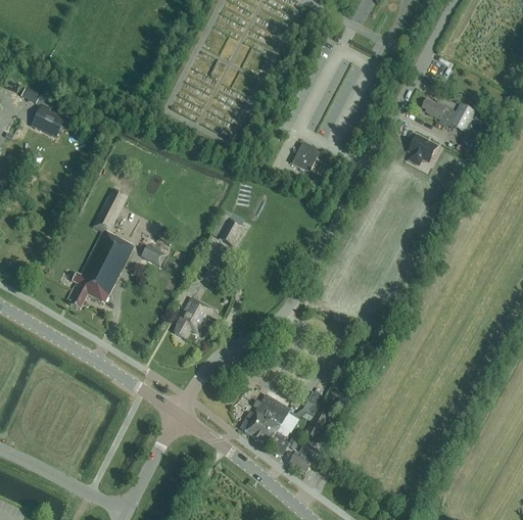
[(29,86),(25,95),(39,101),(43,92),(29,86)]
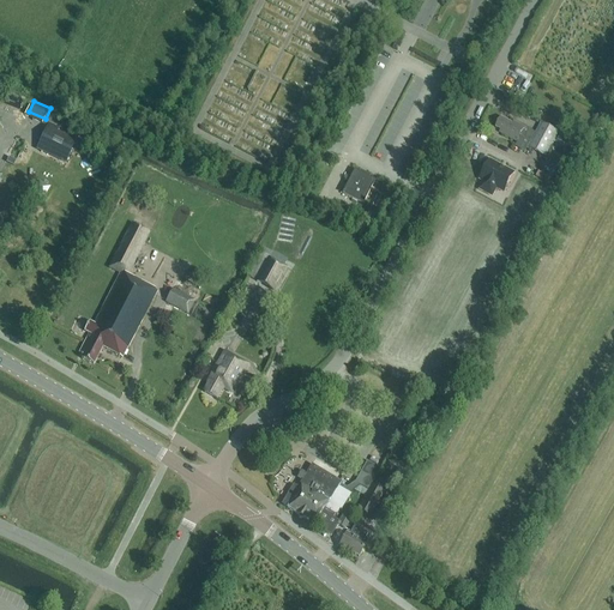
[(501,115),(497,124),(500,126),(499,130),(516,139),(519,133),(530,139),(528,145),(543,153),(558,128),(541,120),(535,130),(528,126),(513,119),(512,121),(501,115)]
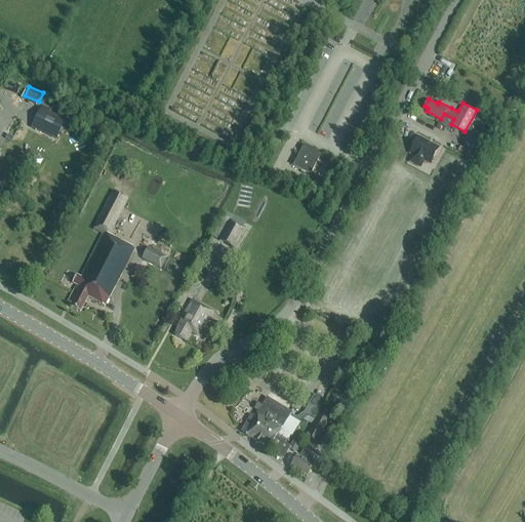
[(41,105),(32,124),(55,135),(65,115),(41,105)]
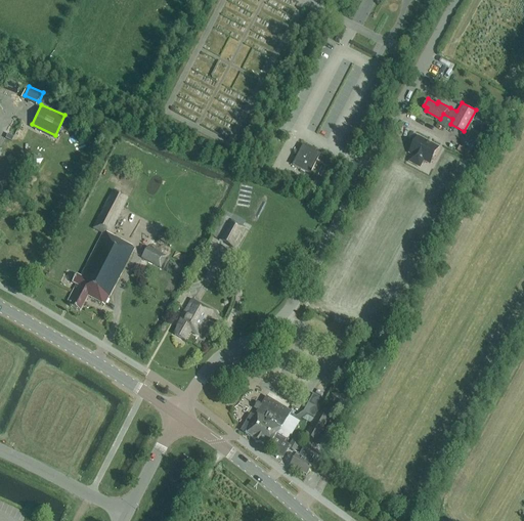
[(482,119),(484,114),(478,111),(475,116),(482,119)]
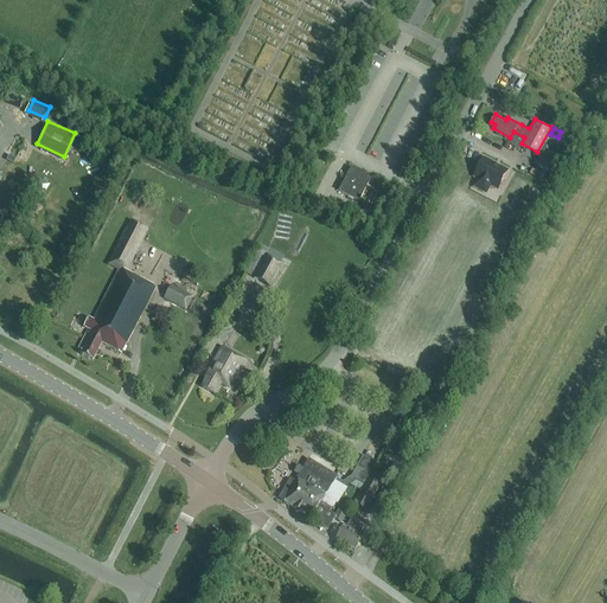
[(484,156),(475,173),(479,175),(474,185),(486,191),(492,180),(499,184),(499,185),(509,168),(499,164),(498,165),(484,156)]
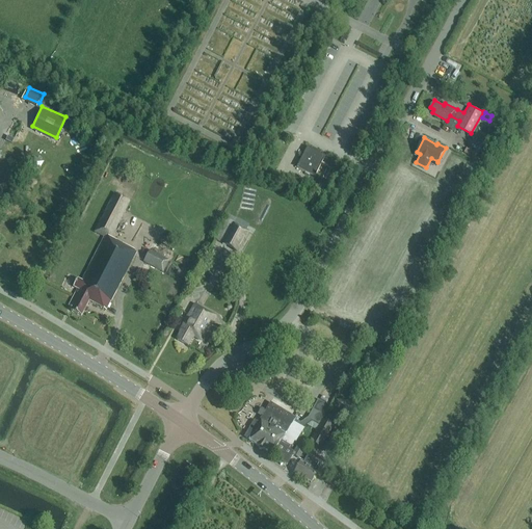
[(325,154),(307,144),(296,165),(314,175),(325,154)]
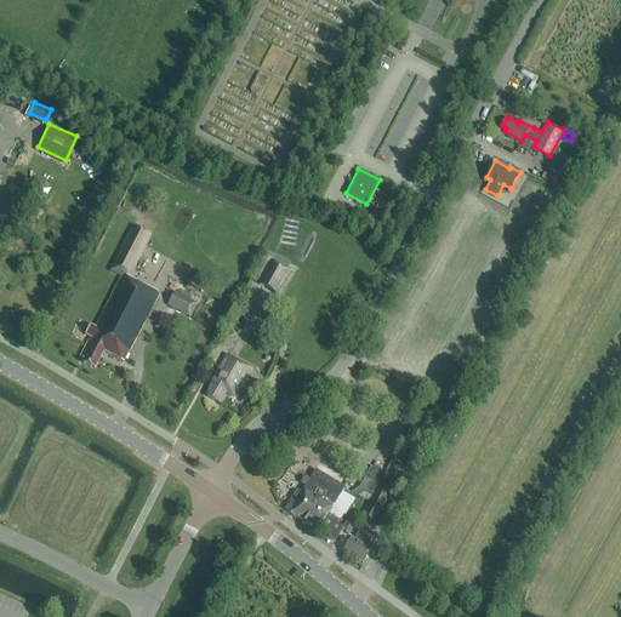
[(41,180),(36,190),(46,195),(52,184),(41,180)]
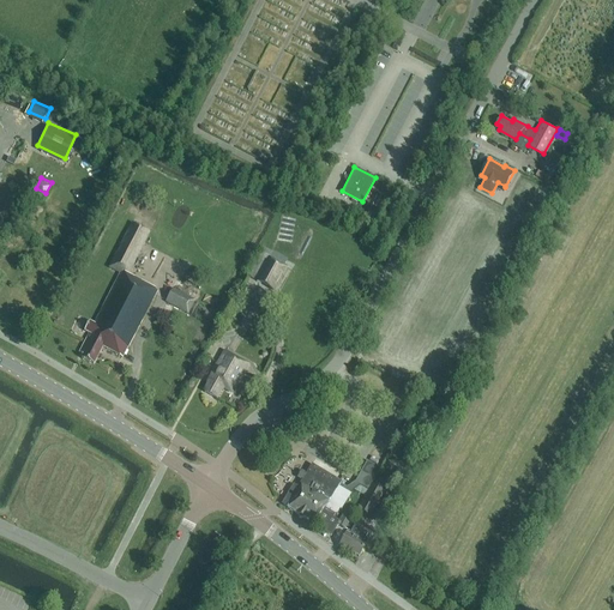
[(127,272),(150,229),(132,221),(109,264),(121,270),(95,320),(89,318),(84,327),(90,330),(80,348),(84,350),(82,355),(94,362),(103,344),(122,354),(156,288),(127,272)]
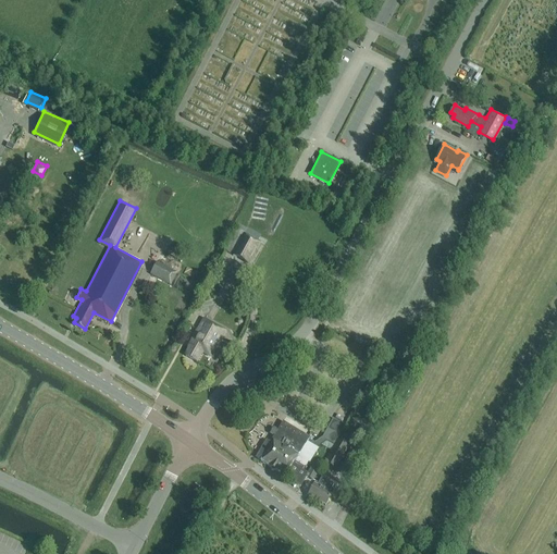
[(248,261),(259,241),(244,232),(233,253),(248,261)]
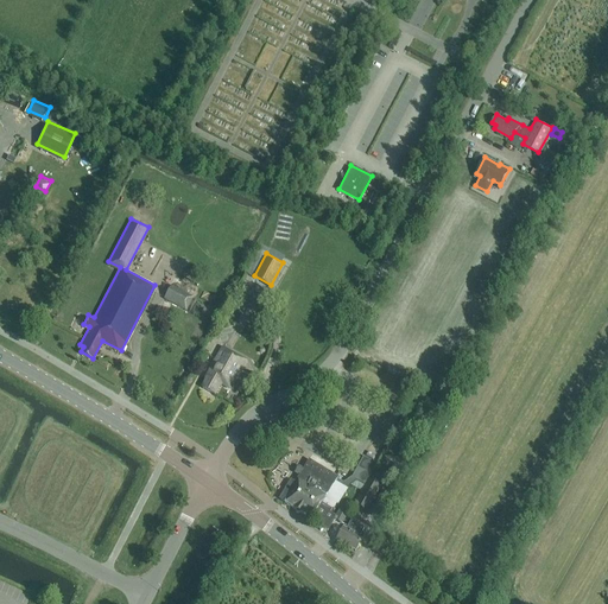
[(187,307),(194,294),(171,283),(164,296),(187,307)]
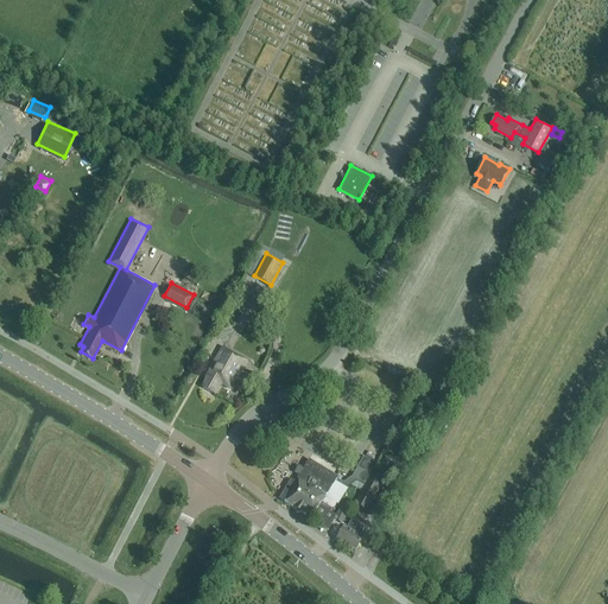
[(226,377),(232,367),(238,370),(244,358),(222,347),(216,357),(215,356),(209,368),(210,368),(207,374),(208,374),(202,385),(214,392),(219,383),(223,375),(226,377)]
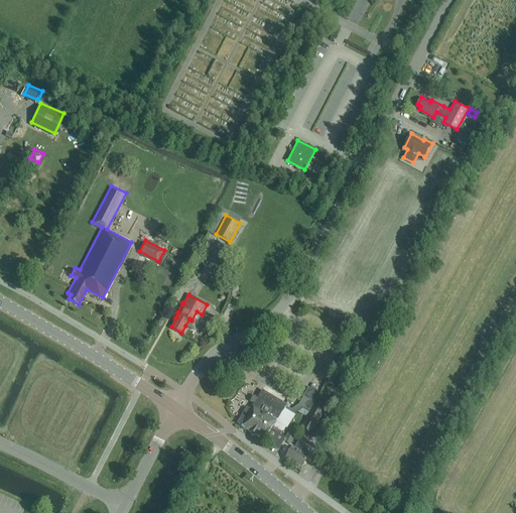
[(371,327),(367,335),(375,339),(379,332),(376,330),(371,327)]
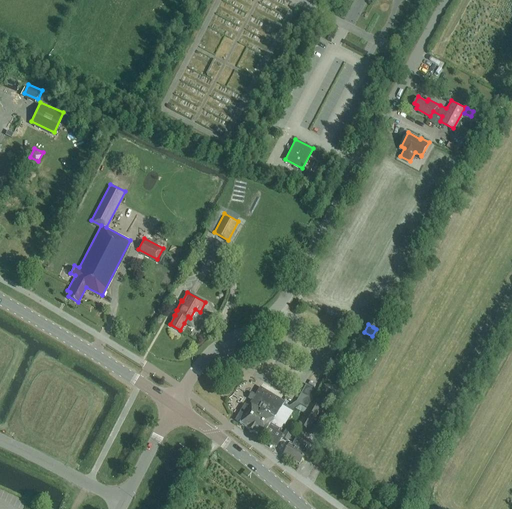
[(291,408),(295,406),(303,411),(316,388),(306,382),(295,400),(289,405),(291,408)]
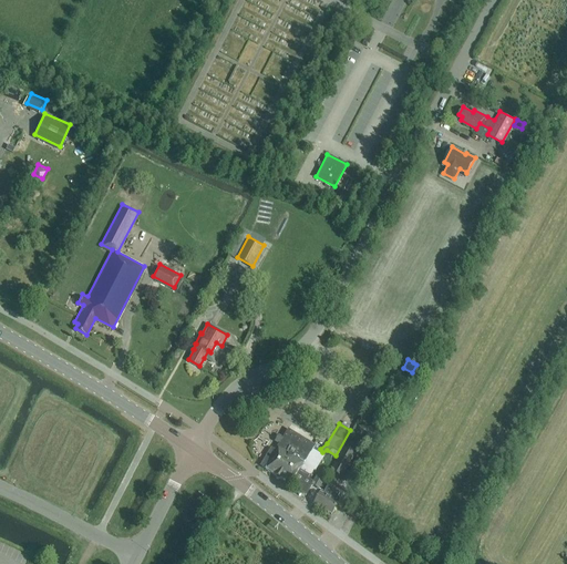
[(266,467),(290,481),(302,461),(303,461),(315,443),(288,427),(277,445),(278,445),(276,449),(271,445),(261,463),(266,465),(266,467)]
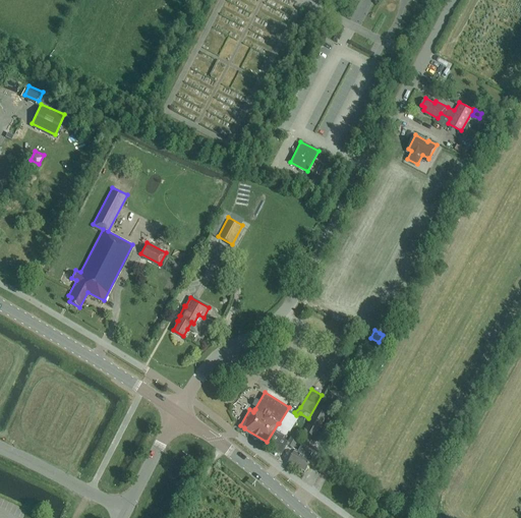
[(341,411),(344,404),(345,403),(336,399),(332,406),(341,411)]
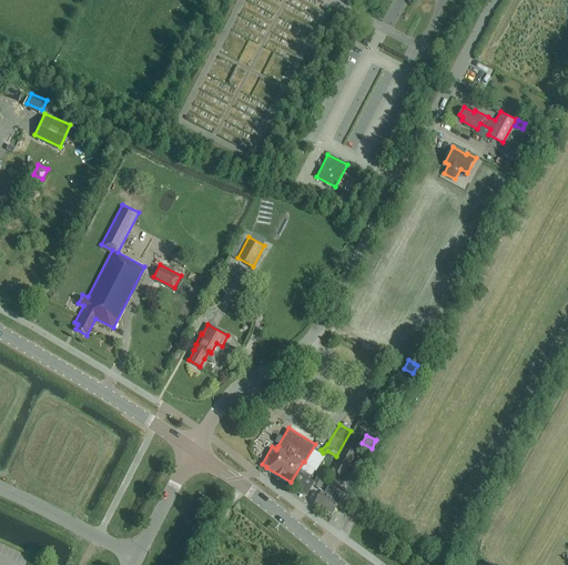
[(343,475),(356,452),(344,445),(331,468),(343,475)]
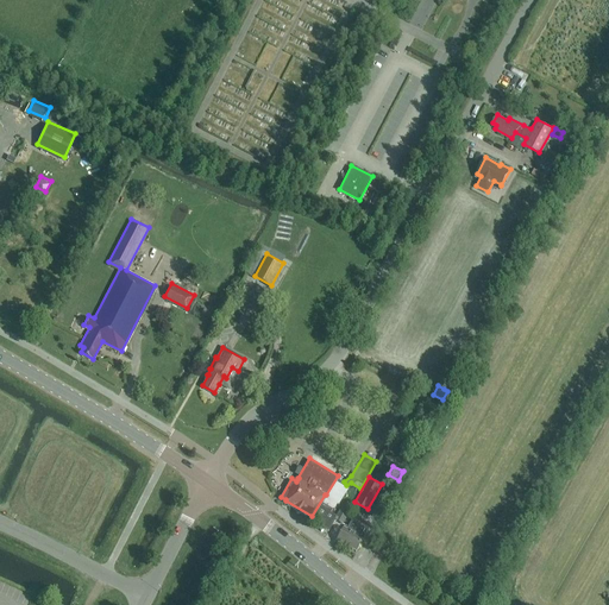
[(393,491),(387,487),(381,497),(388,502),(393,491)]
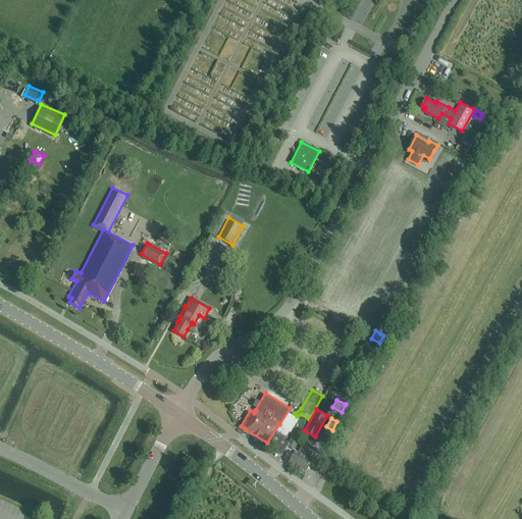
[(292,434),(286,444),(294,448),(299,438),(292,434)]
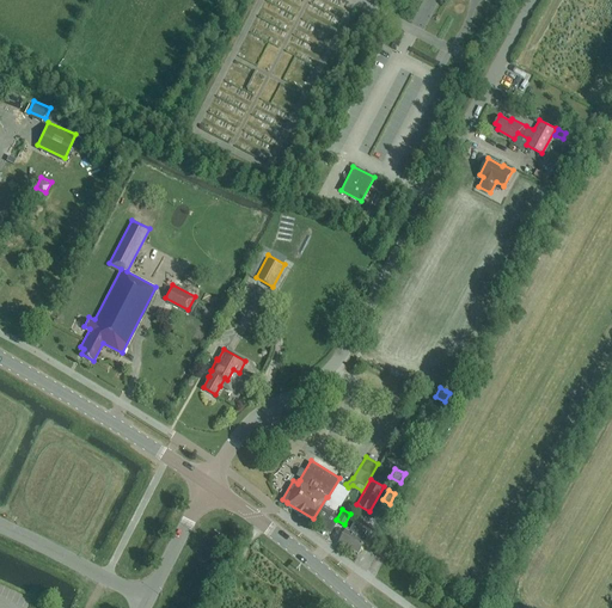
[(362,536),(367,527),(354,519),(348,529),(346,528),(338,540),(359,551),(365,539),(362,536)]
